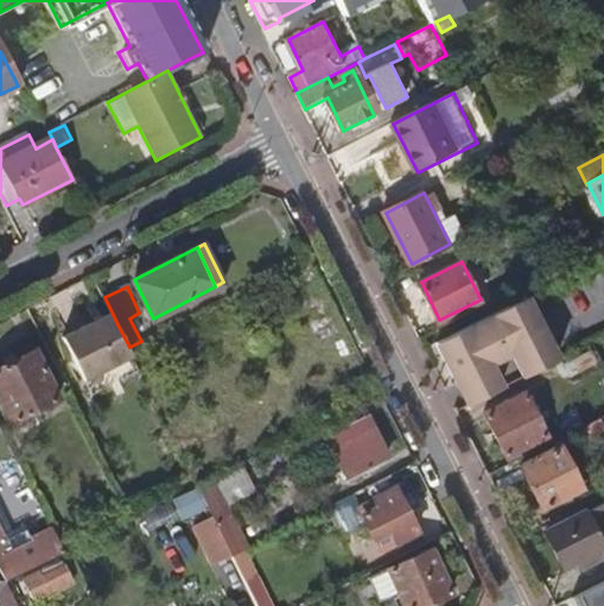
[(544,334),(526,296),(436,342),(439,348),(456,380),(544,334)]
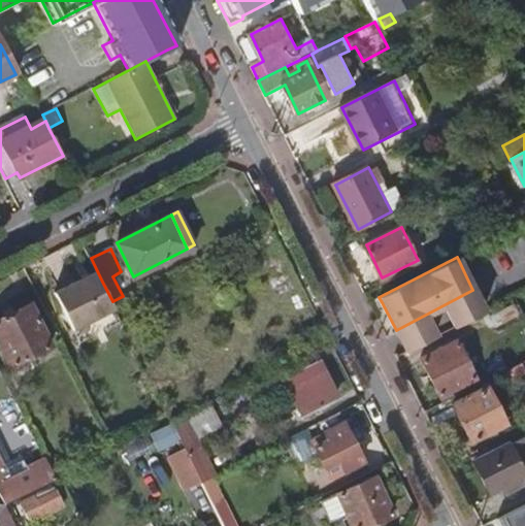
[(456,327),(484,313),(472,290),(396,330),(403,346),(407,353),(437,336),(427,317),(445,307),(456,327)]
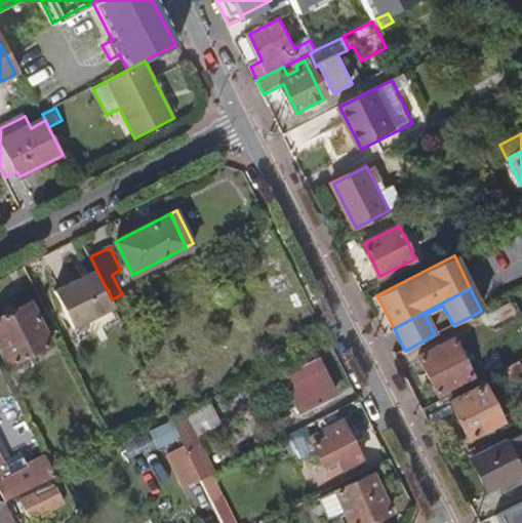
[(513,297),(488,310),(494,323),(519,311),(513,297)]
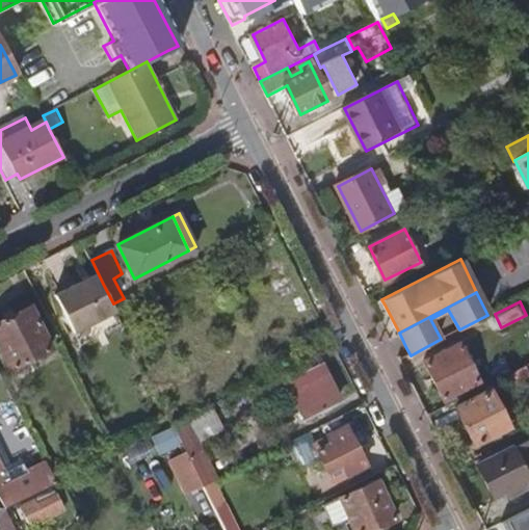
[(48,349),(26,308),(0,321),(0,358),(6,370),(48,349)]
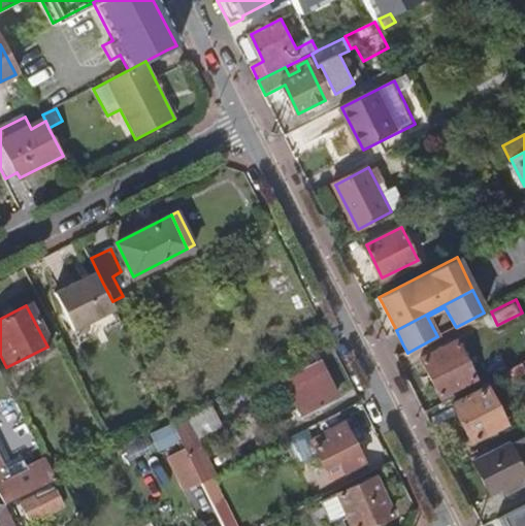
[(482,379),(462,340),(427,358),(447,396),(482,379)]
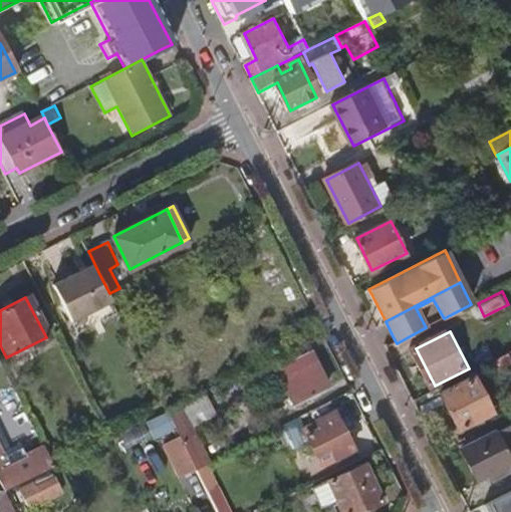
[(327,388),(310,352),(279,368),(295,403),(327,388)]
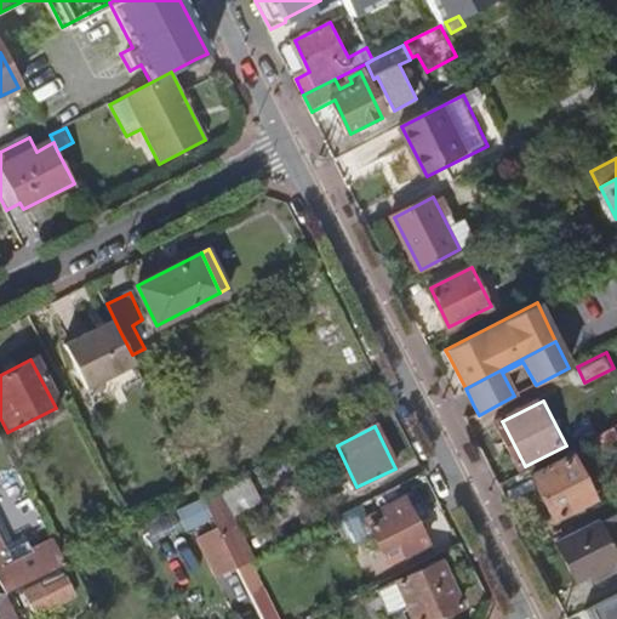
[(616,427),(590,439),(598,456),(616,447),(616,427)]
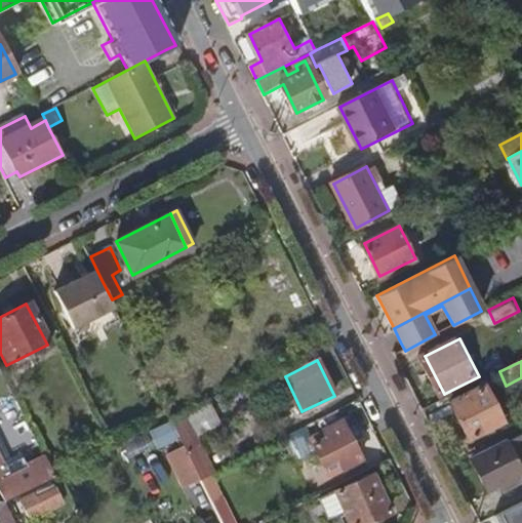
[(503,421),(485,388),(451,404),(469,439),(503,421)]
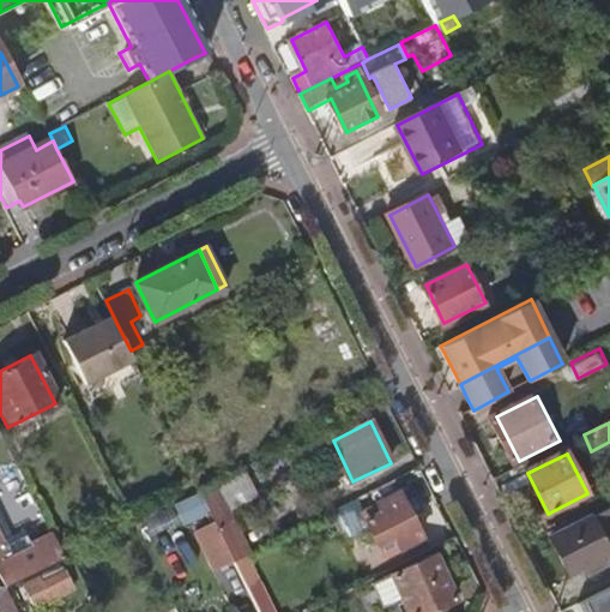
[(217,480),(200,489),(216,520),(236,561),(252,552),(217,480)]
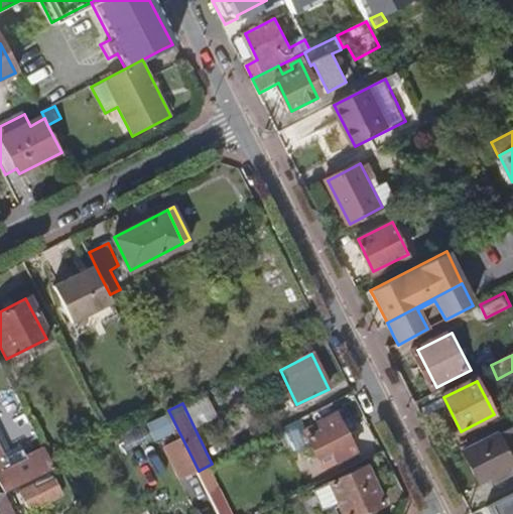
[(357,453),(337,414),(305,429),(318,459),(334,451),(339,462),(357,453)]
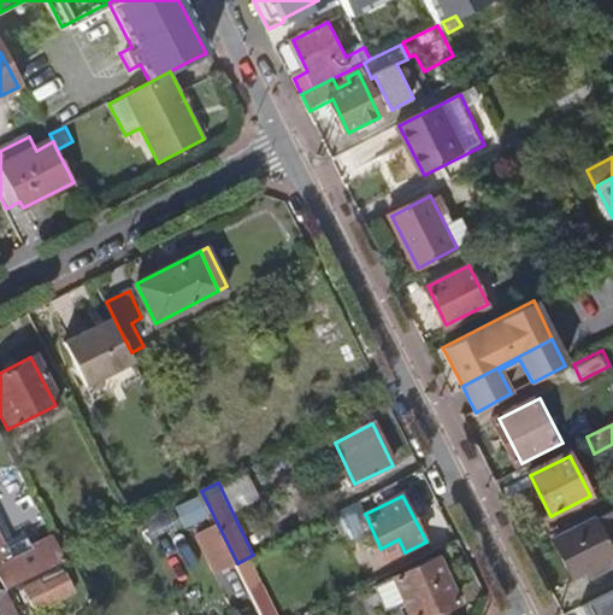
[(612,513),(596,521),(555,542),(573,578),(594,567),(597,573),(612,566),(612,563),(609,560),(612,558),(612,549),(609,544),(612,542),(612,513)]
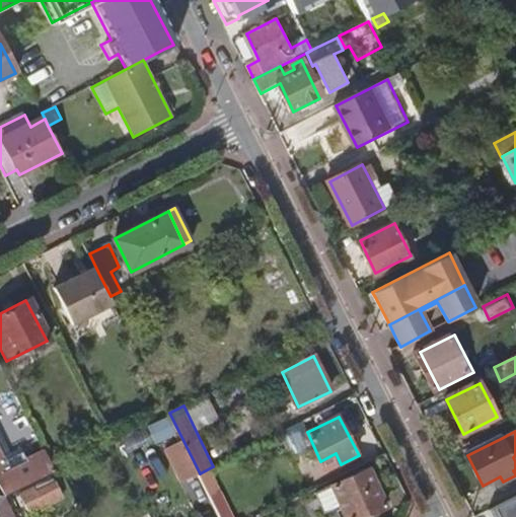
[(0,433),(0,448),(11,469),(28,460),(20,445),(9,451),(0,433)]
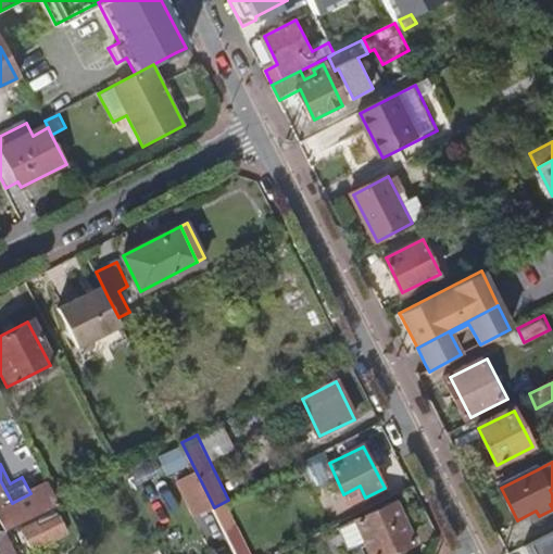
[(214,507),(196,470),(178,480),(196,516),(214,507)]
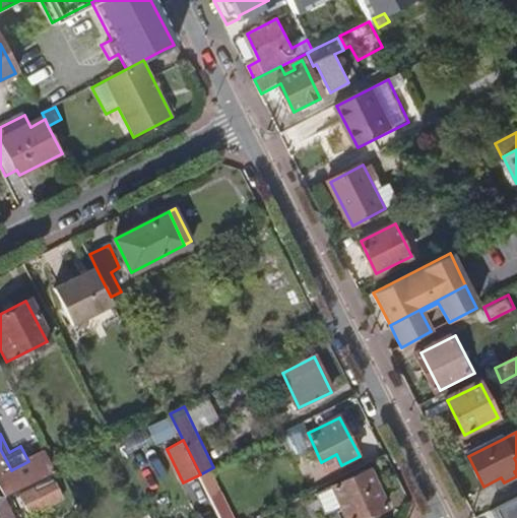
[(55,470),(43,447),(27,456),(29,460),(28,461),(11,470),(0,449),(0,482),(6,495),(55,470)]
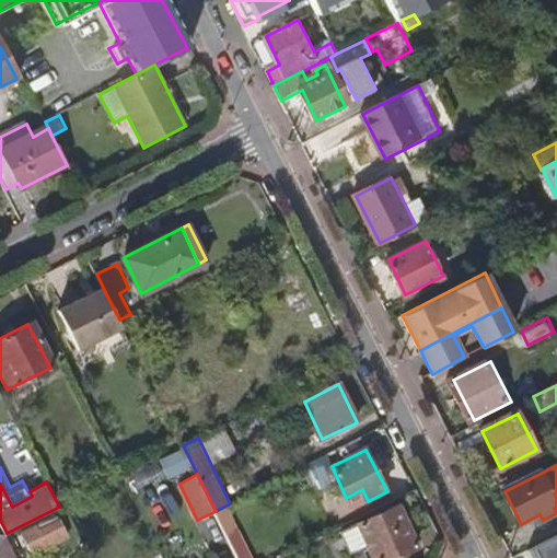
[(397,557),(418,548),(397,509),(360,527),(374,557),(397,557)]
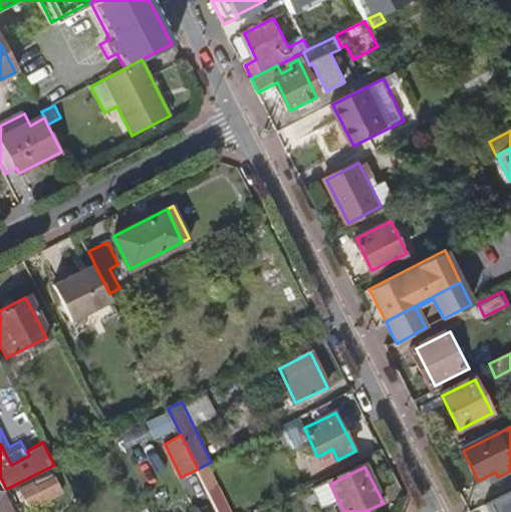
[(37,485),(39,489),(25,496),(30,506),(63,489),(56,475),(37,485)]
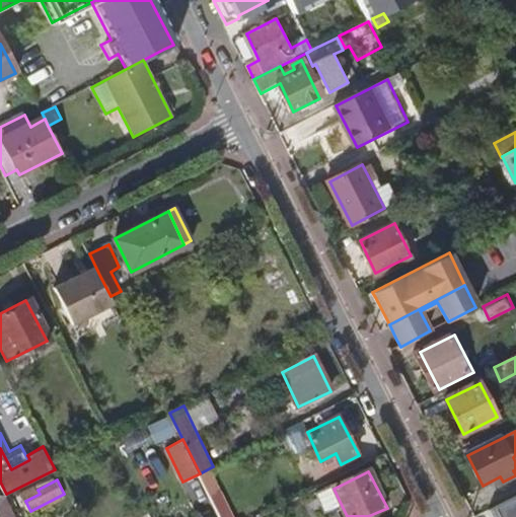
[(25,501),(40,494),(38,490),(33,485),(21,492),(25,501)]
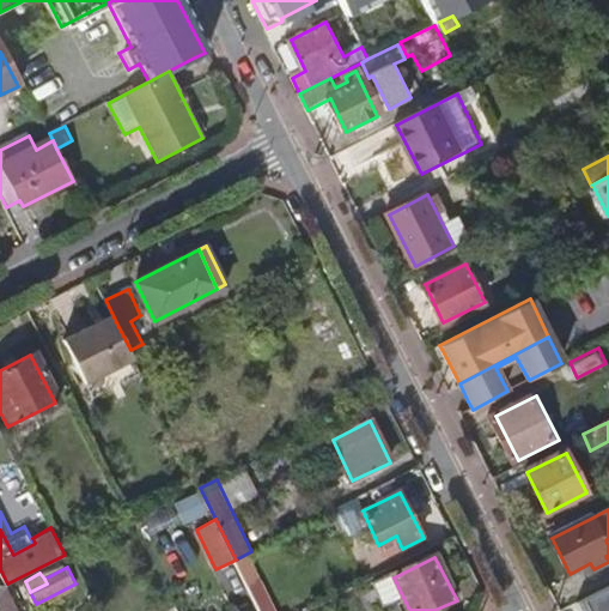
[(2,610),(19,610),(11,594),(6,585),(0,593),(0,605),(1,608),(2,610)]
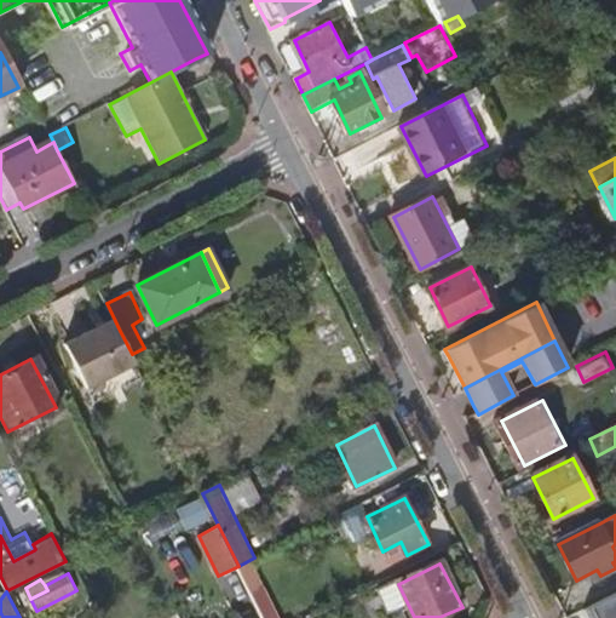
[(615,594),(585,610),(588,617),(612,617),(615,616),(615,594)]
